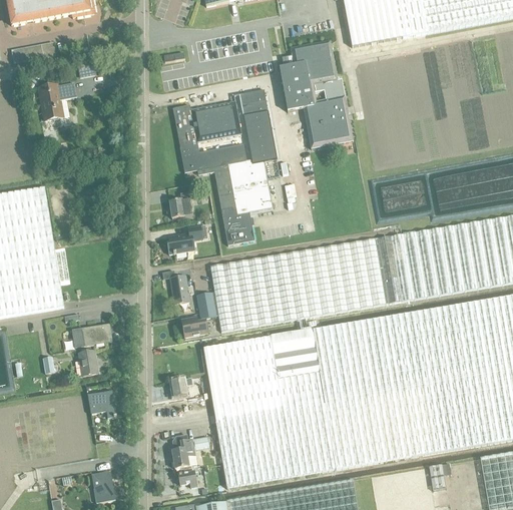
[(8,0),(12,23),(60,14),(61,15),(72,13),(72,17),(95,12),(92,0),(8,0)]
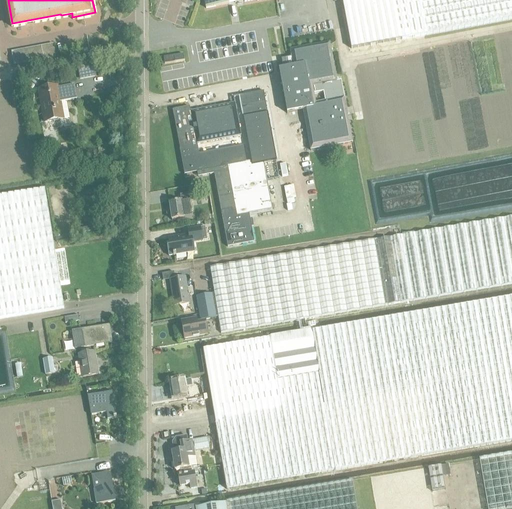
[(511,16),(511,0),(343,0),(352,46),(511,16)]
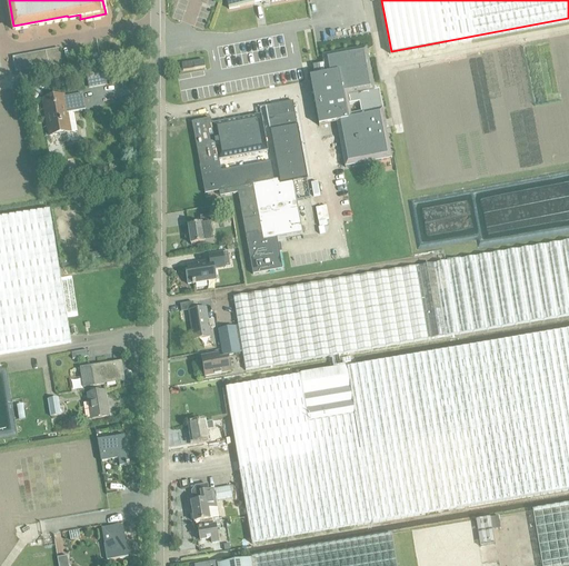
[(322,52),(323,60),(312,62),(315,73),(310,75),(319,122),(336,119),(345,165),(392,156),(379,87),(375,88),(367,43),(322,52)]
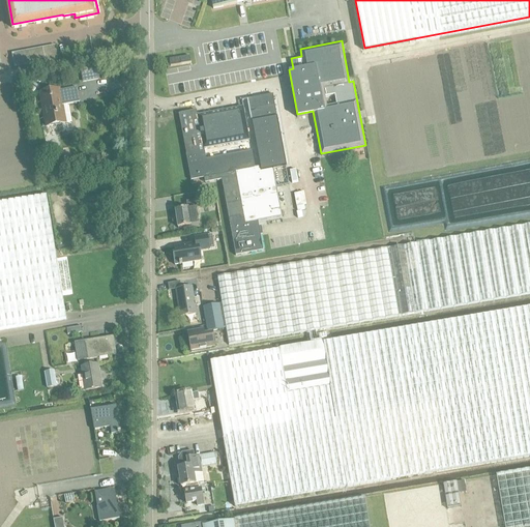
[(11,52),(13,63),(13,65),(53,58),(58,57),(55,42),(53,44),(11,50),(11,52)]
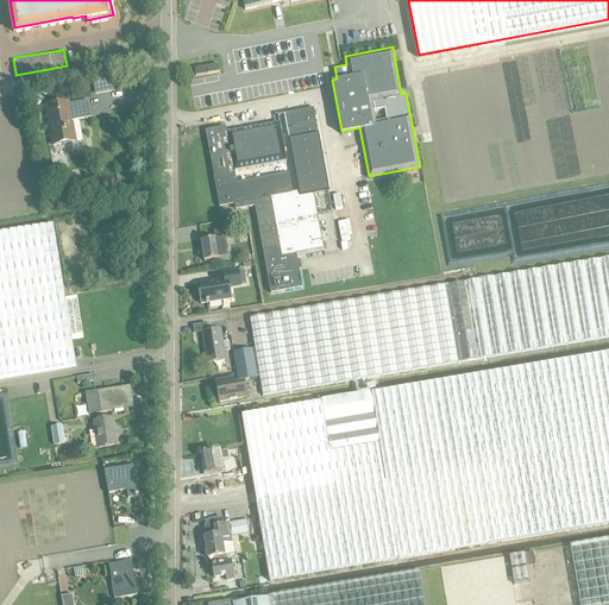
[(194,64),(195,73),(219,69),(218,61),(194,64)]
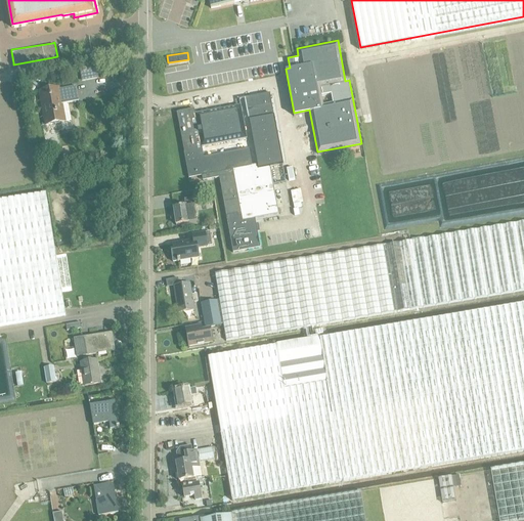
[(79,64),(82,78),(96,75),(94,62),(79,64)]
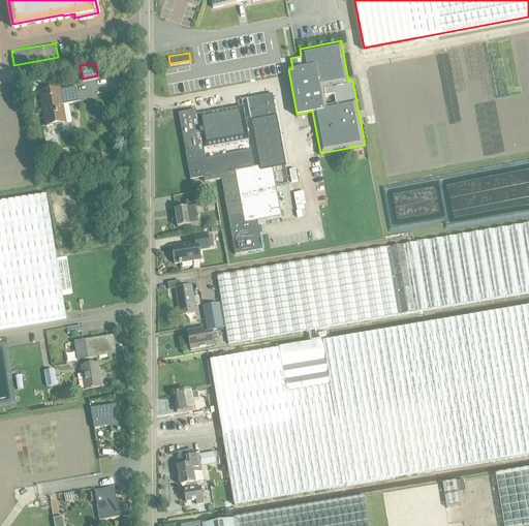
[(60,85),(39,89),(42,105),(43,105),(47,123),(57,121),(59,129),(73,126),(68,101),(79,99),(76,85),(61,87),(60,85)]
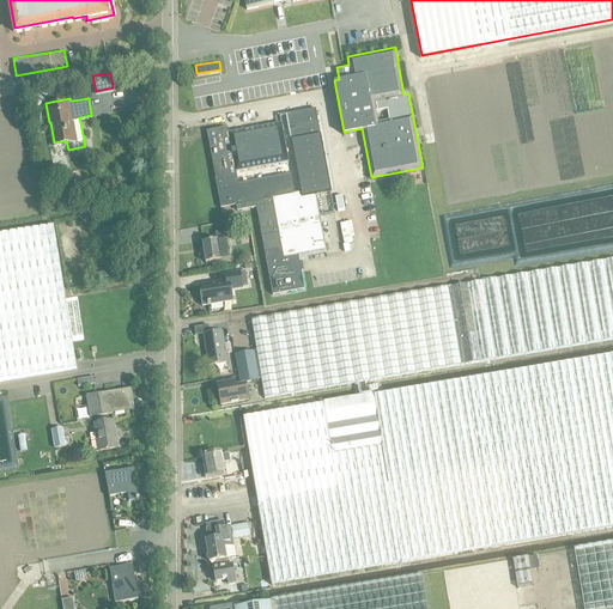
[(228,125),(208,128),(217,175),(214,175),(220,206),(236,202),(237,208),(242,207),(256,205),(265,250),(272,292),(304,286),(301,268),(298,253),(326,248),(316,192),(332,189),(316,107),(279,113),(281,121),(229,131),(228,125)]
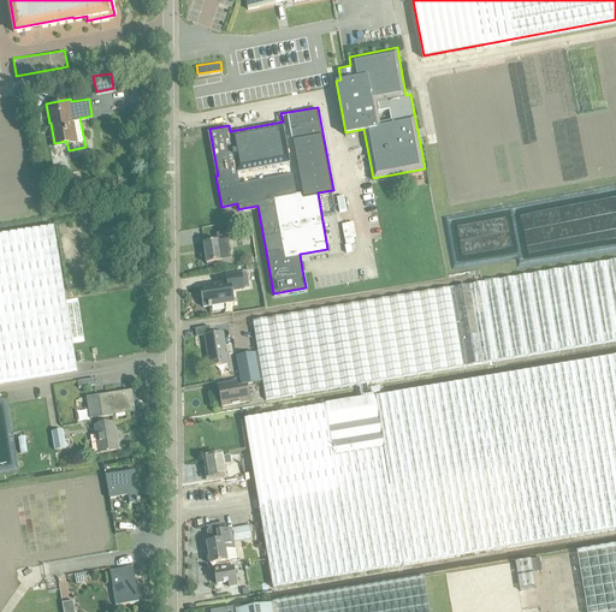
[(363,141),(356,142),(362,171),(369,170),(363,141)]
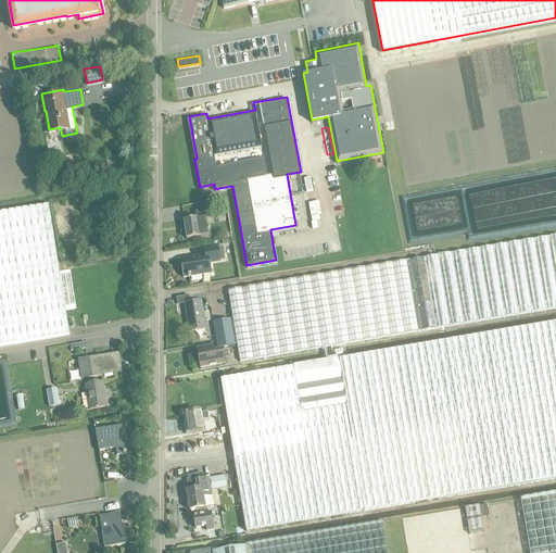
[(54,176),(43,178),(45,186),(55,185),(54,176)]
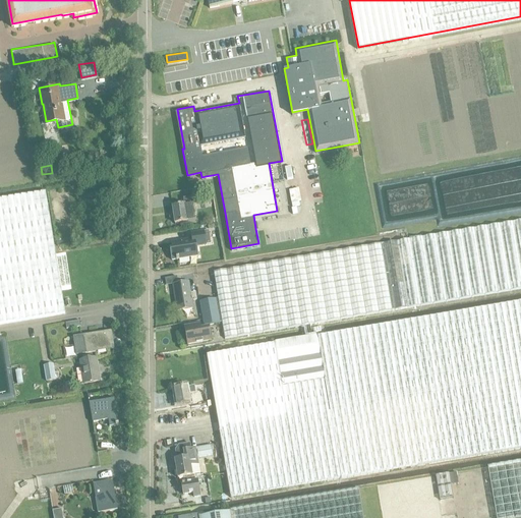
[(0,321),(65,311),(46,189),(0,196),(0,321)]
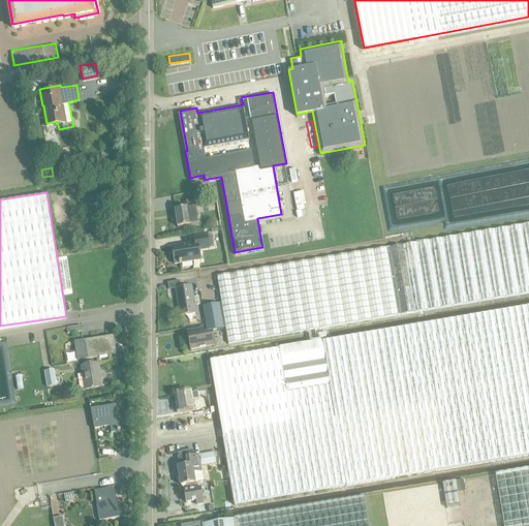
[(186,206),(175,207),(178,225),(190,223),(190,222),(197,221),(194,197),(185,198),(186,206)]
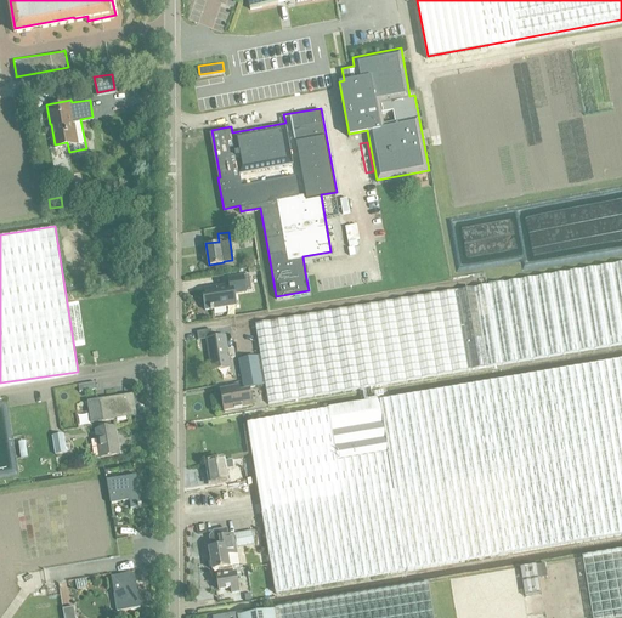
[(254,322),(266,401),(468,367),(621,340),(621,259),(456,288),(254,322)]
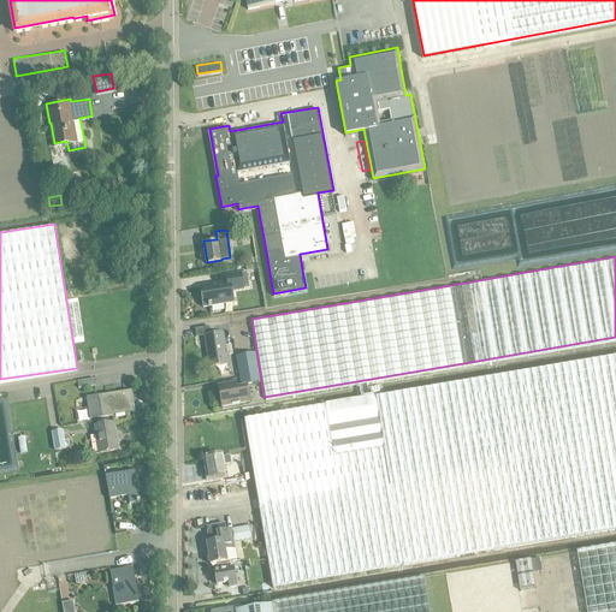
[(247,269),(241,269),(225,272),(226,279),(202,283),(203,291),(201,291),(202,304),(234,299),(232,289),(231,284),(235,284),(249,281),(247,269)]
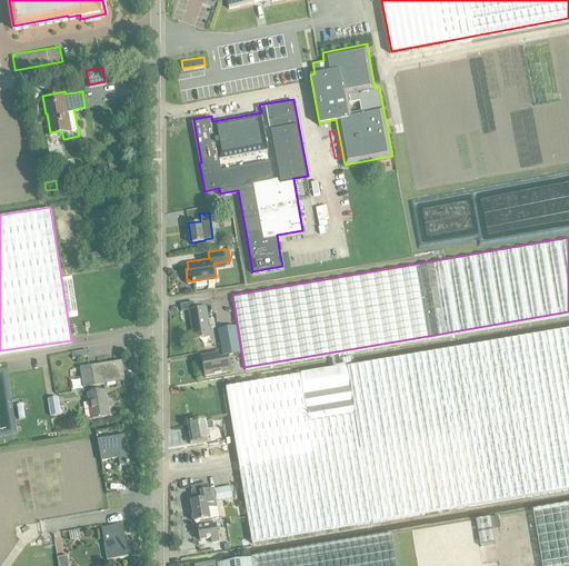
[(73,256),(61,258),(63,267),(75,265),(73,256)]
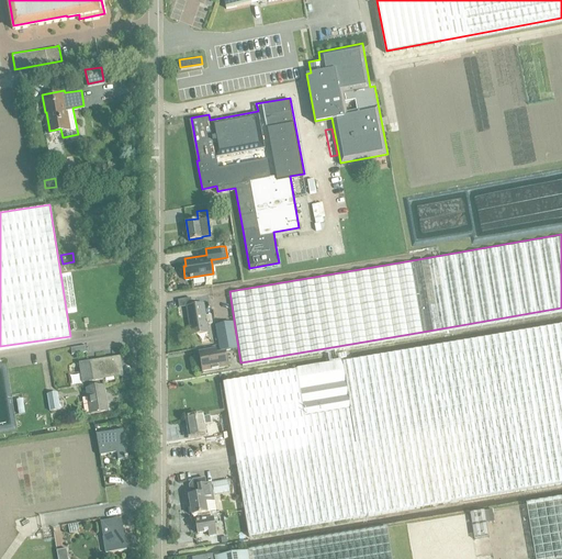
[(212,320),(211,312),(204,313),(202,301),(186,304),(191,333),(208,330),(205,321),(212,320)]
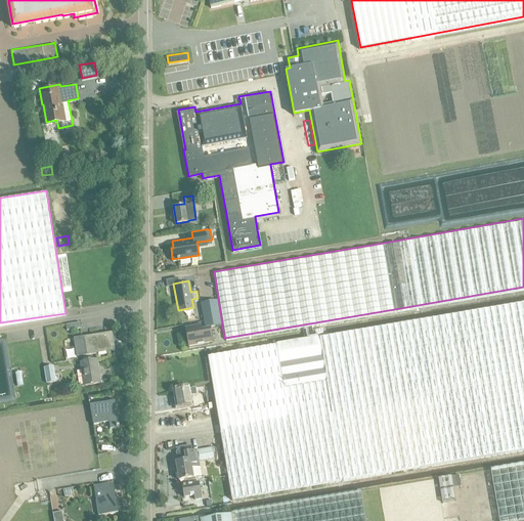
[(205,328),(222,324),(218,298),(201,301),(205,328)]
